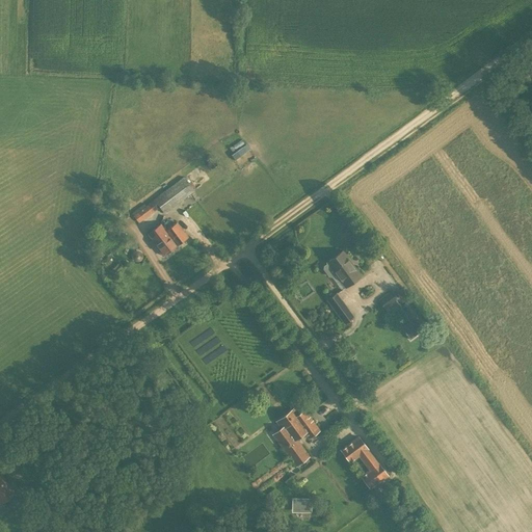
[(235,160),(249,150),(246,144),(231,155),(235,160)]
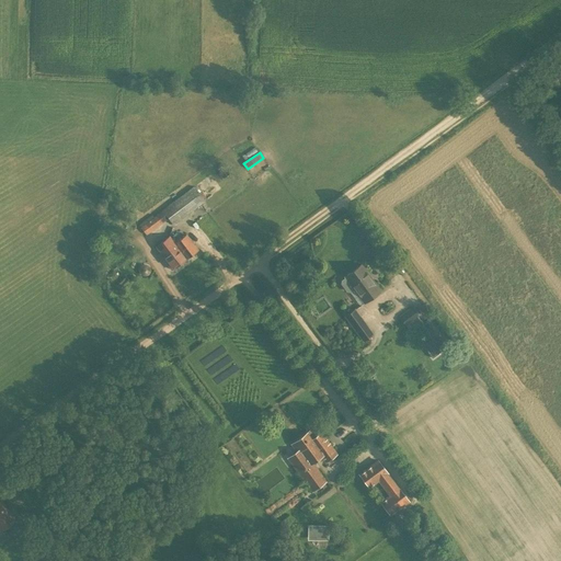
[(224,165),(218,170),(224,179),(230,174),(224,165)]
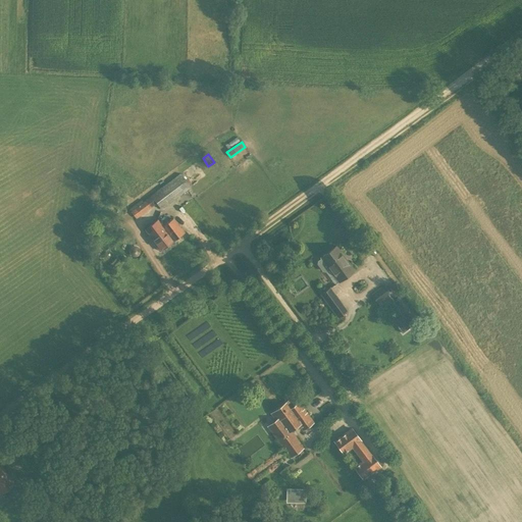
[(191,188),(186,183),(179,173),(152,195),(145,200),(143,202),(131,211),(129,212),(136,219),(156,204),(161,210),(188,190),(191,188)]
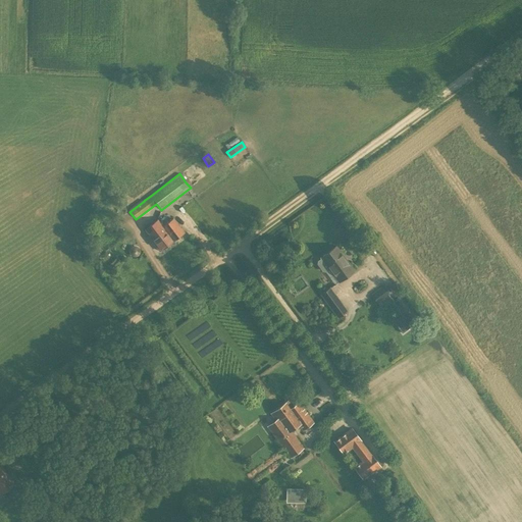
[(162,226),(161,225),(159,227),(162,232),(163,231),(168,238),(170,237),(173,241),(184,232),(173,218),(162,226)]
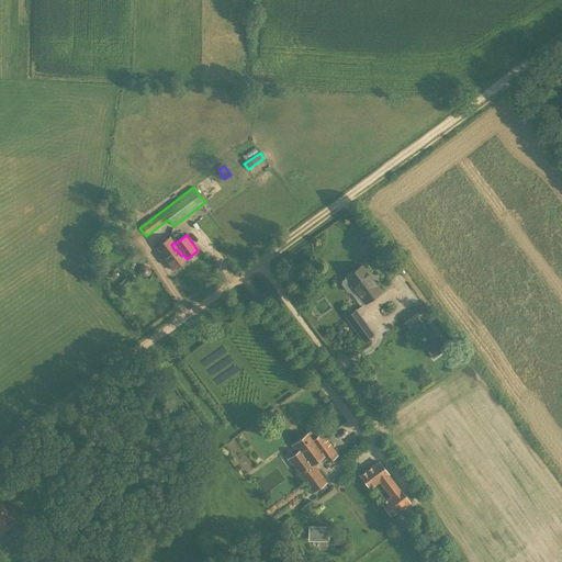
[(171,245),(173,243),(169,237),(156,247),(161,254),(160,255),(172,270),(187,259),(183,255),(181,256),(176,249),(175,250),(171,245)]
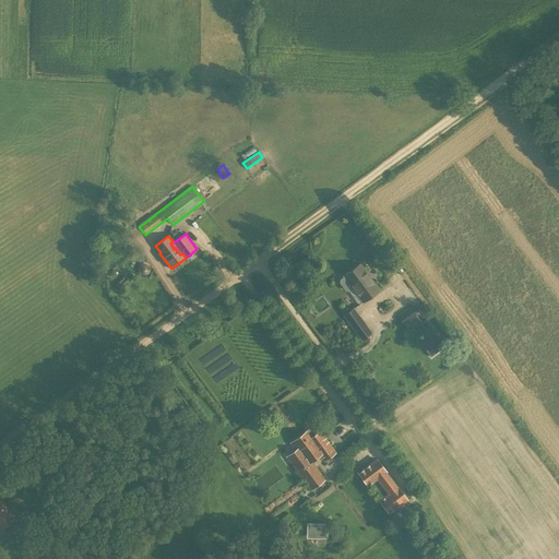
[(345,290),(348,292),(353,288),(363,302),(379,290),(359,263),(343,276),(344,276),(340,280),(340,283),(345,290)]
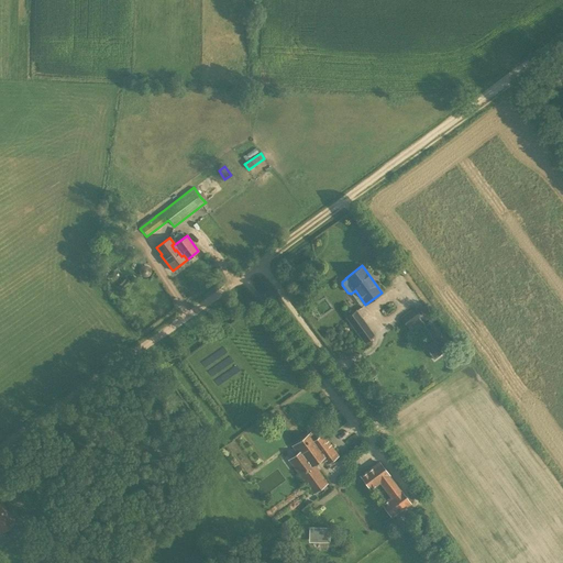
[(345,317),(364,343),(375,335),(356,309),(345,317)]
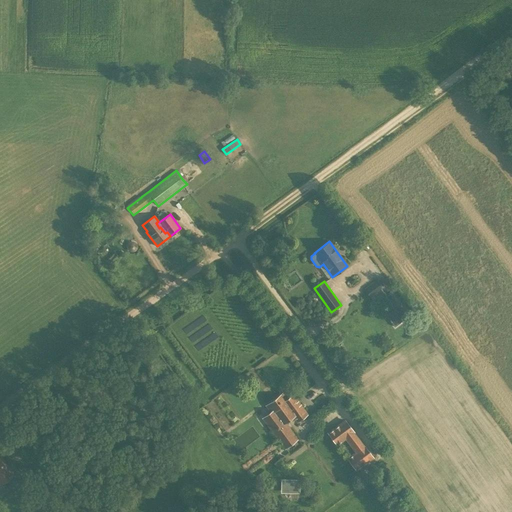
[(369,296),(380,287),(376,281),(365,289),(369,296)]
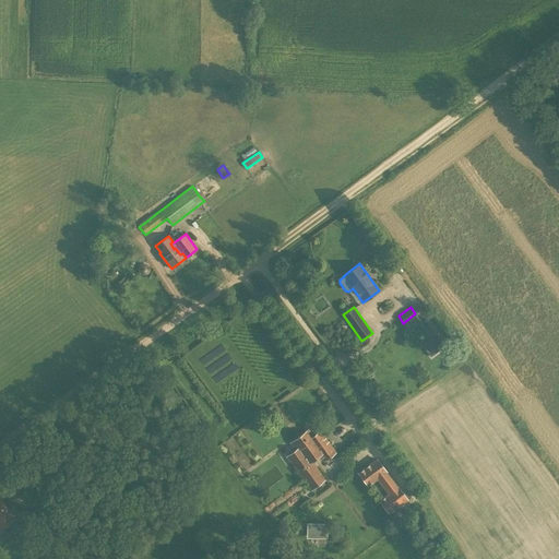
[(426,321),(417,326),(428,341),(419,347),(428,359),(444,347),(426,321)]
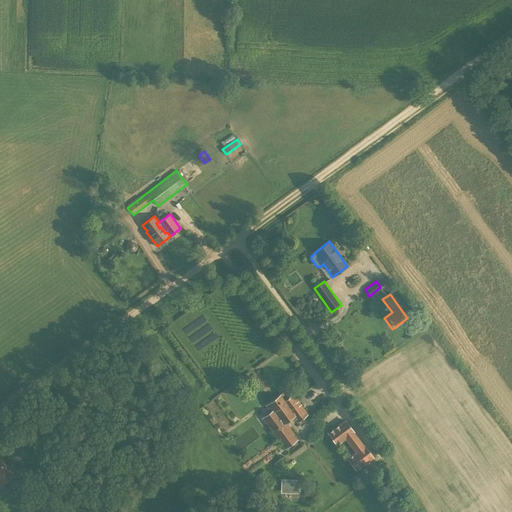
[(331,334),(338,344),(342,341),(335,332),(331,334)]
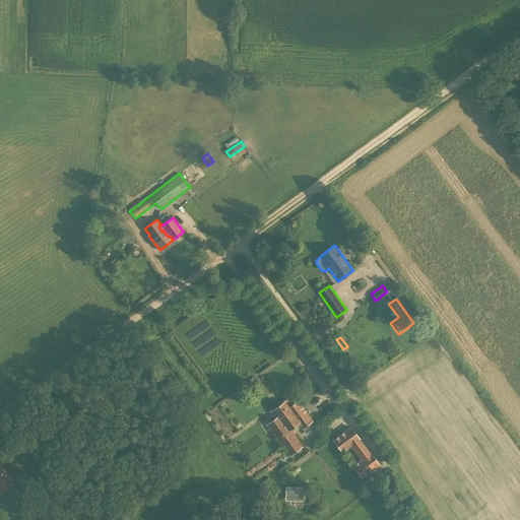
[(293,406),(287,399),(271,411),(276,418),(278,417),(281,421),(270,429),(289,455),(303,446),(289,429),(298,423),(303,429),(313,420),(299,401),(293,406)]
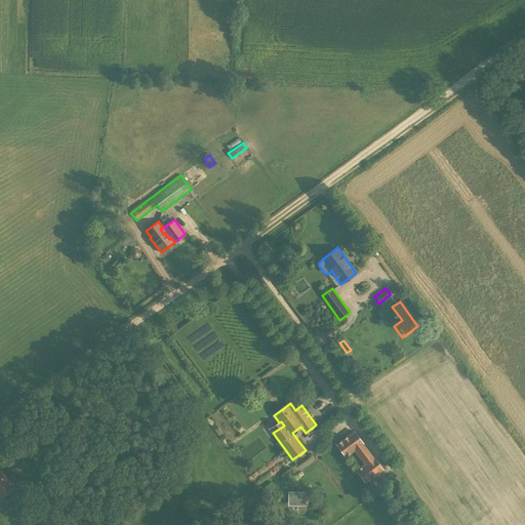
[(353,430),(334,444),(345,457),(354,450),(364,463),(355,470),(364,483),(384,470),(353,430)]
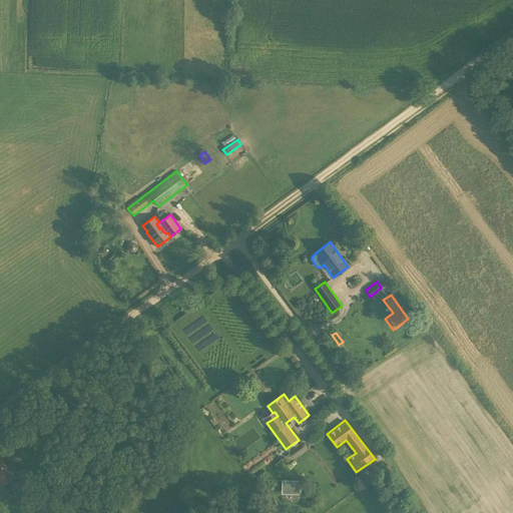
[(4,462),(0,464),(0,486),(11,479),(17,488),(25,482),(12,464),(8,467),(4,462)]
